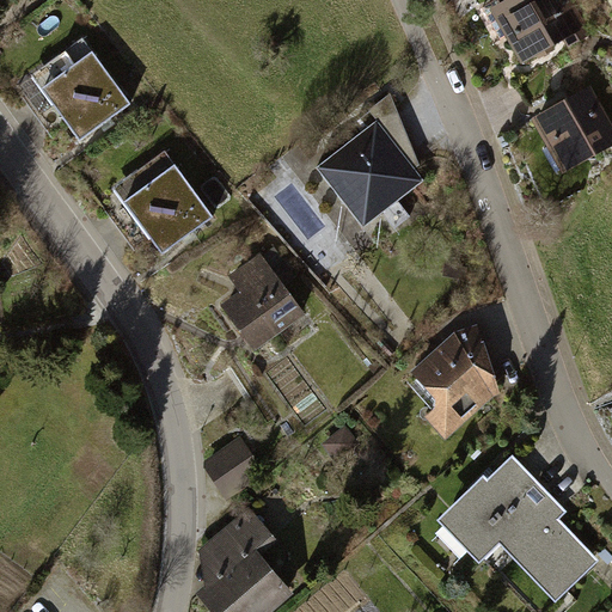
[(573,0),(513,0),(490,13),(524,69),(565,46),(570,51),(595,36),(573,0)]
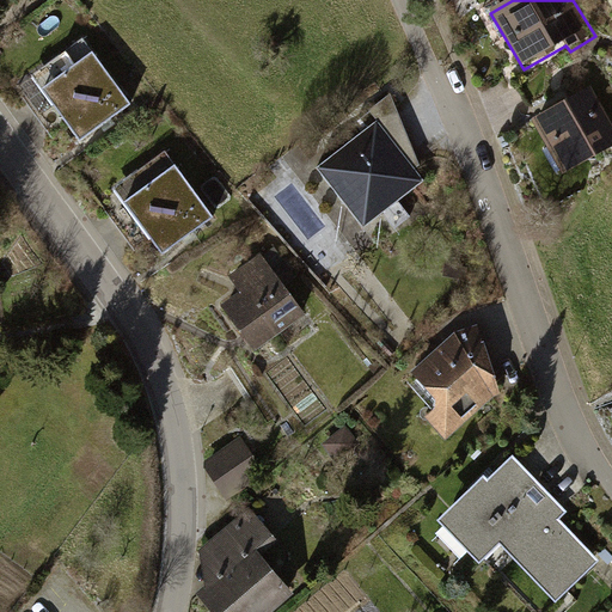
[(89,40),(34,77),(80,146),(135,108),(89,40)]
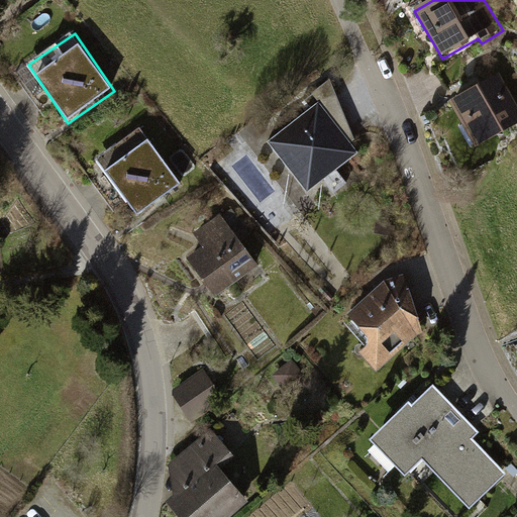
[(516,104),(500,76),(450,106),(478,151),(516,127),(516,104)]
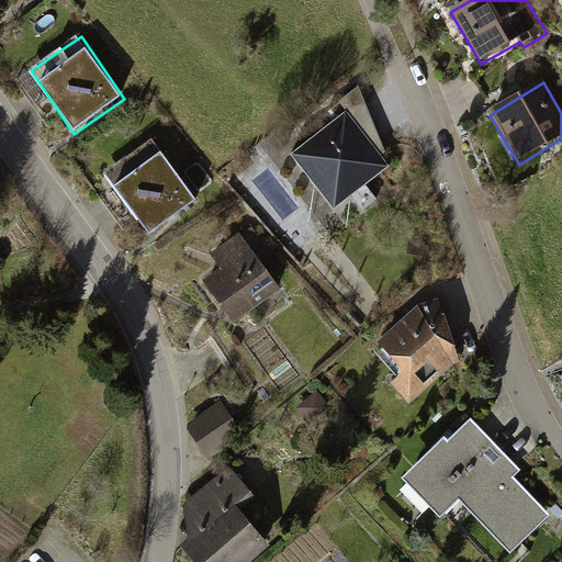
[(339,100),(347,109),(381,154),(385,150),(358,85),(339,100)]
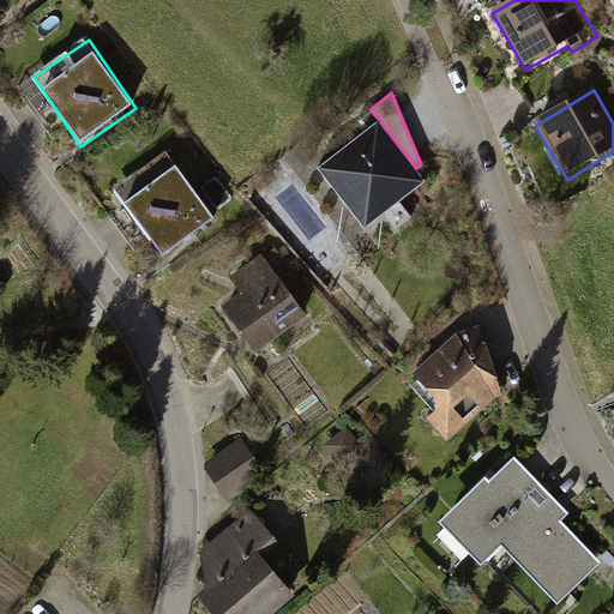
[(379,119),(317,167),(365,228),(384,212),(396,229),(413,216),(399,200),(426,180),(416,168),(379,119)]
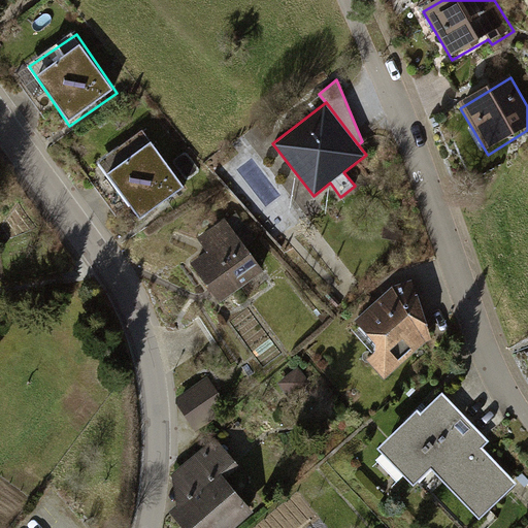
[(145,134),(97,166),(137,226),(186,194),(145,134)]
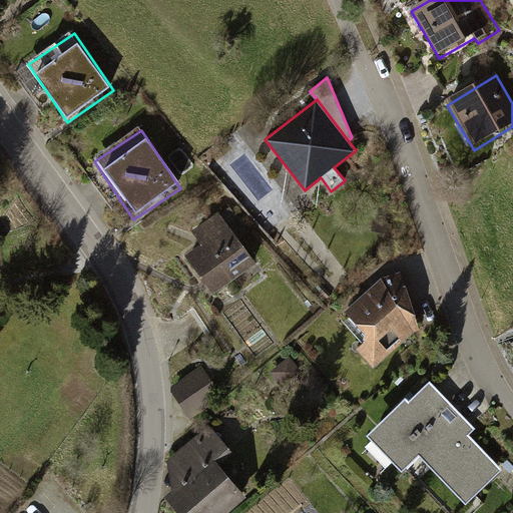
[(200,247),(184,259),(209,296),(255,264),(220,211),(189,231),(200,247)]
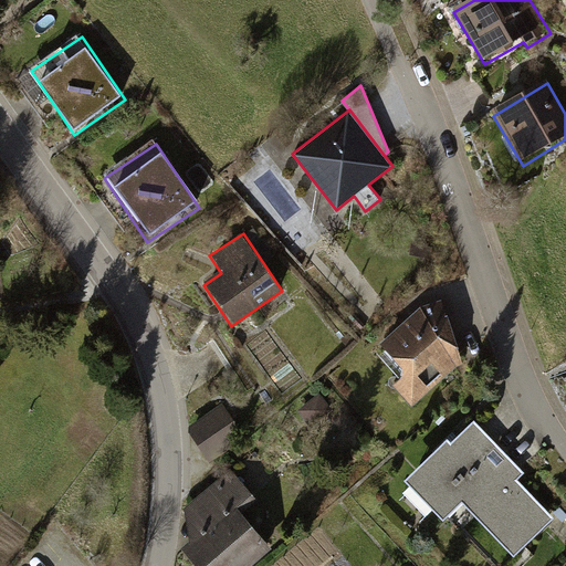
[(443,299),(420,306),(380,343),(402,367),(407,371),(402,375),(394,384),(413,406),(457,366),(463,364),(443,299)]
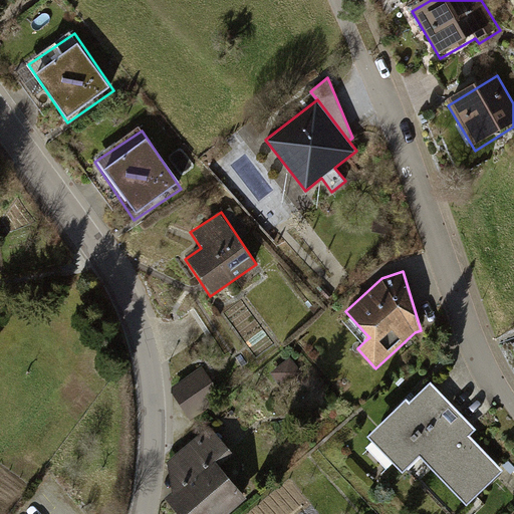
[(204,368),(171,390),(188,415),(221,394),(204,368)]
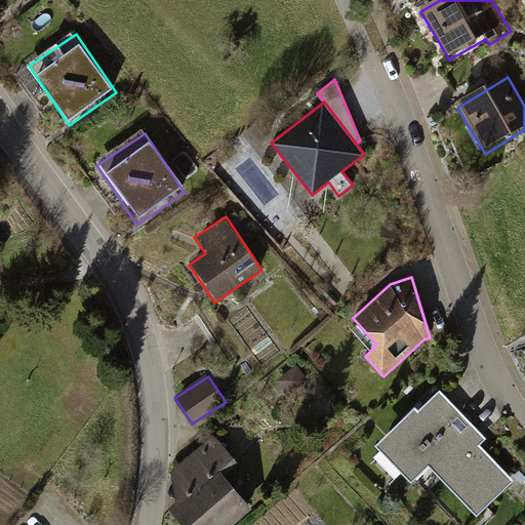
[(415,405),(374,444),(411,483),(429,467),(477,517),(515,480),(481,444),(487,438),(440,389),(419,408),(415,405)]
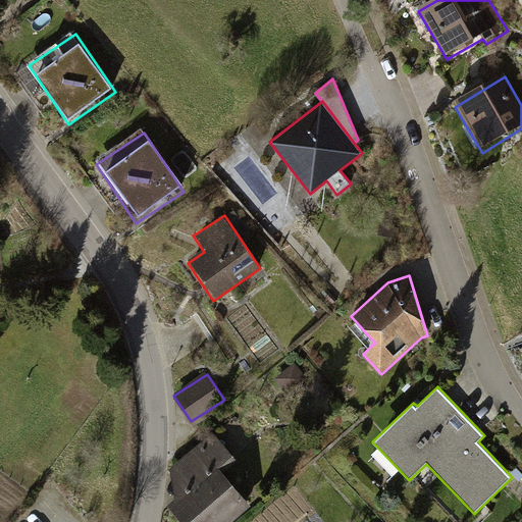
[(239,521),(254,511),(222,470),(236,459),(216,433),(173,466),(175,502),(165,509),(175,521),(239,521)]
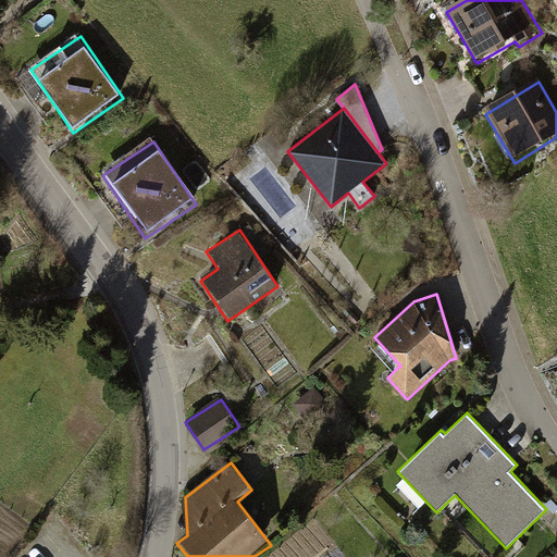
All buildings are outlined.
